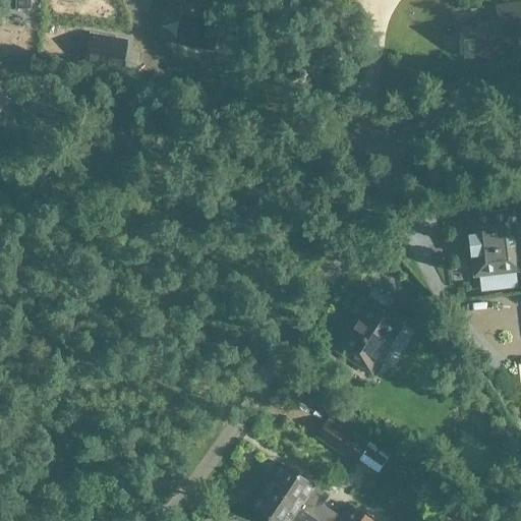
[(1,0),(1,8),(29,8),(27,0),(1,0)]
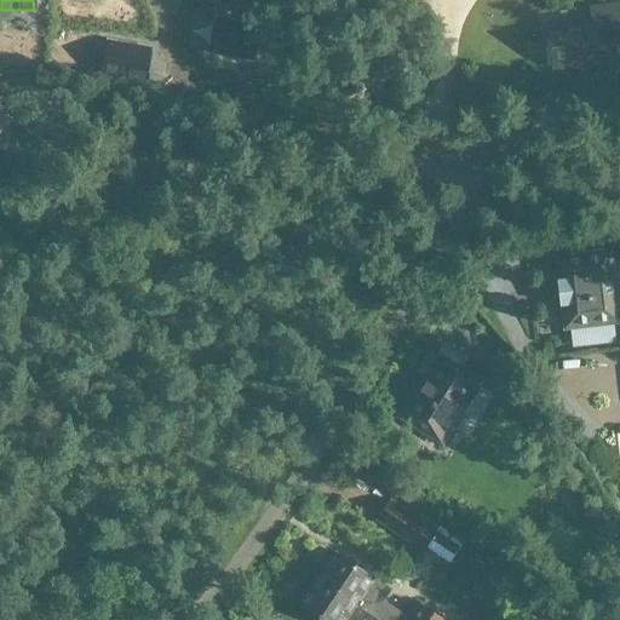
[(618,73),(616,45),(619,44),(619,9),(592,11),(593,28),(551,30),(554,69),(579,68),(579,72),(593,70),(593,67),(596,67),(597,74),(618,73)]
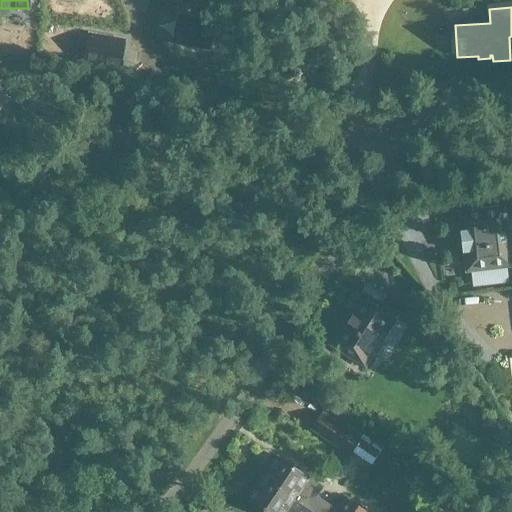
[(208,49),(213,23),(178,16),(173,42),(208,49)]
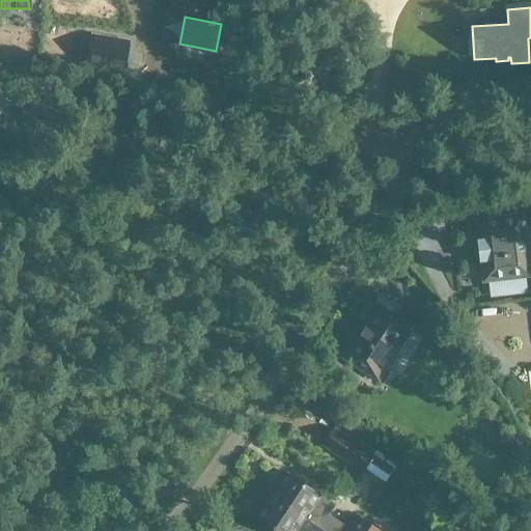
[(92,35),(87,62),(123,70),(129,43),(92,35)]
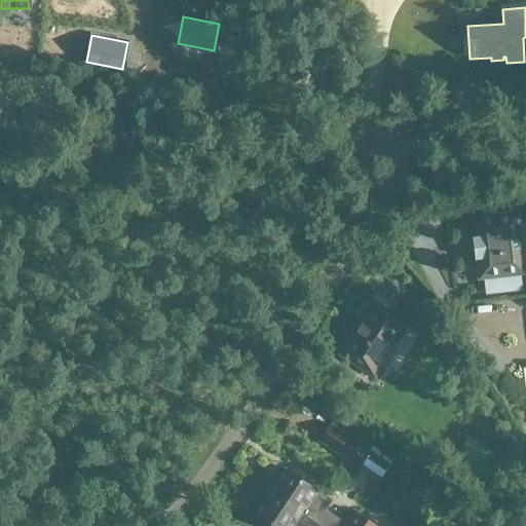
[(476,259),(479,282),(525,275),(519,214),(472,220),(474,236),(472,236),(475,259),(476,259)]
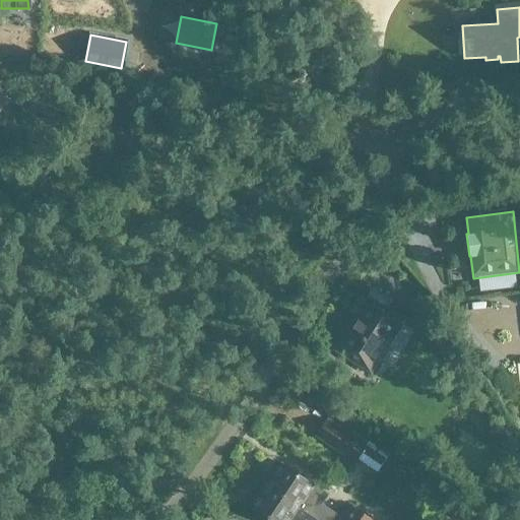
[(400,323),(385,313),(370,303),(360,319),(339,351),(370,371),(377,361),(382,361),(387,352),(384,347),(400,323)]
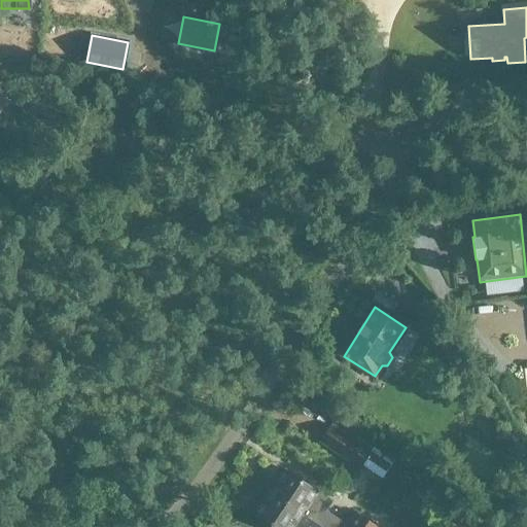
[(320,443),(359,468),(372,452),(331,425),(320,443)]
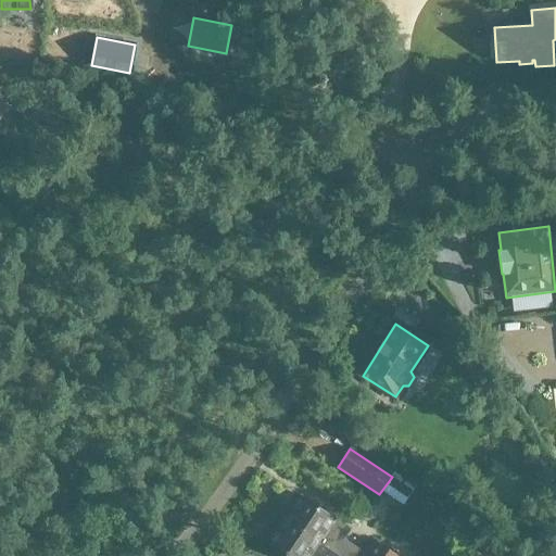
[(318,544),(336,555),(396,555),(373,540),(364,555),(341,541),(349,530),(300,498),(287,519),(304,531),(301,536),(317,547),(318,544)]
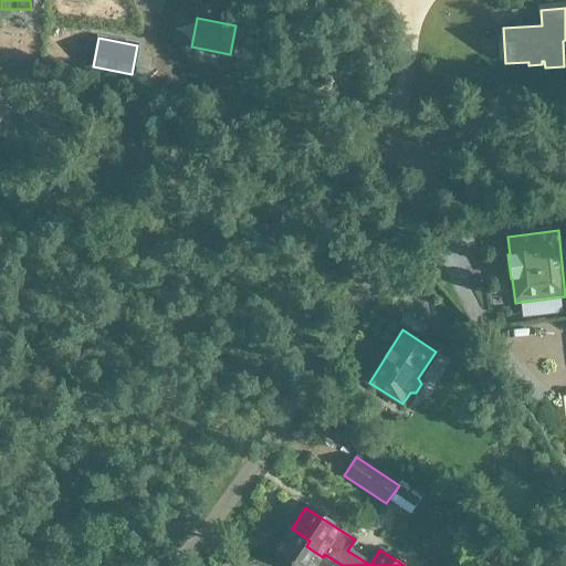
[(342,565),(324,554),(323,557),(306,546),(310,541),(292,528),(275,555),(292,565),(342,565)]
